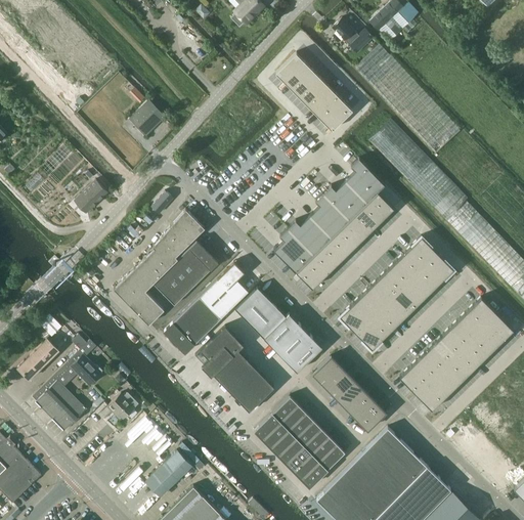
[(148,0),(157,10),(164,4),(160,0),(148,0)]
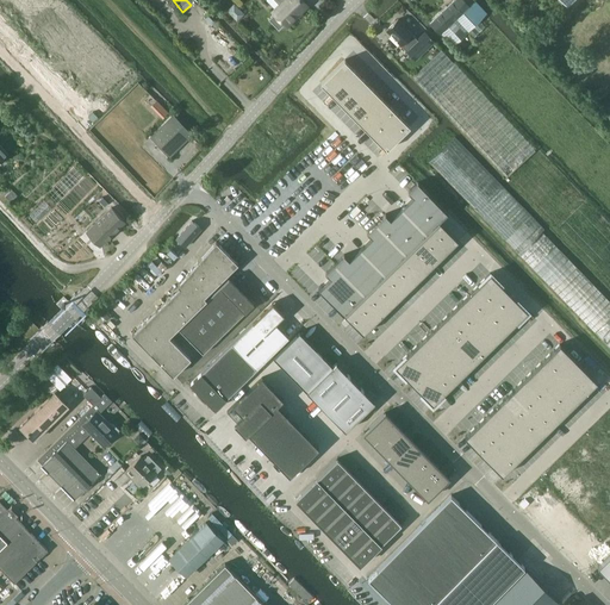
[(271,0),(278,7),(271,14),(287,31),(307,11),(297,0),(271,0)]
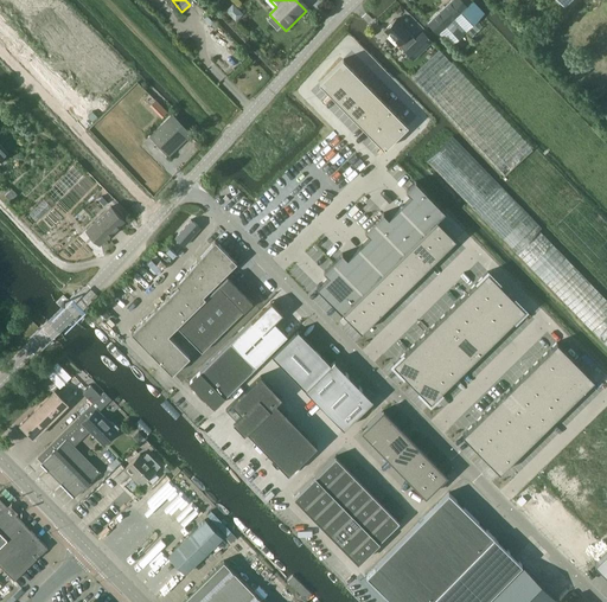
[(458,0),(457,0),(428,27),(438,38),(439,37),(446,44),(452,50),(466,36),(472,42),(483,31),(477,25),(481,21),(485,18),(474,7),(473,5),(472,6),(467,11),(458,0)]
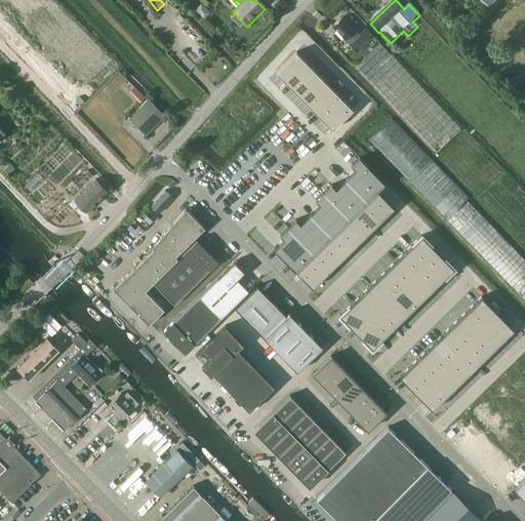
[(202,5),(197,11),(206,19),(211,13),(202,5)]
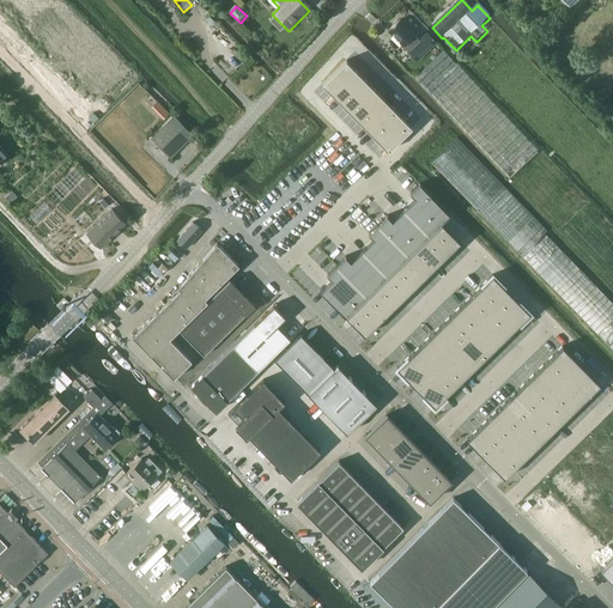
[(404,50),(413,60),(416,58),(420,62),(431,52),(436,56),(441,52),(436,47),(437,46),(426,35),(419,43),(414,38),(416,38),(400,23),(388,35),(404,50)]
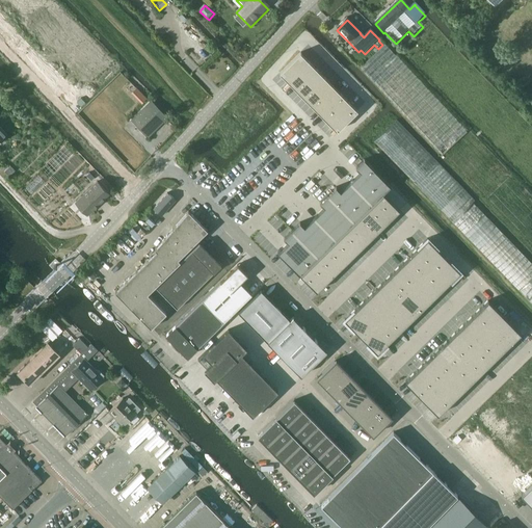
[(386,47),(360,70),(444,159),(468,134),(386,47)]
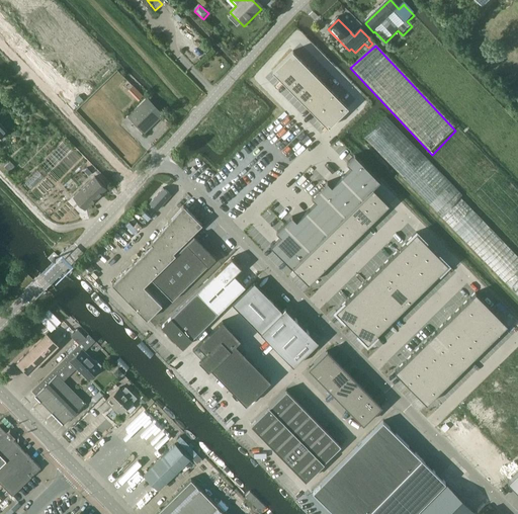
[(290,73),(300,63),(292,55),(282,65),(290,73)]
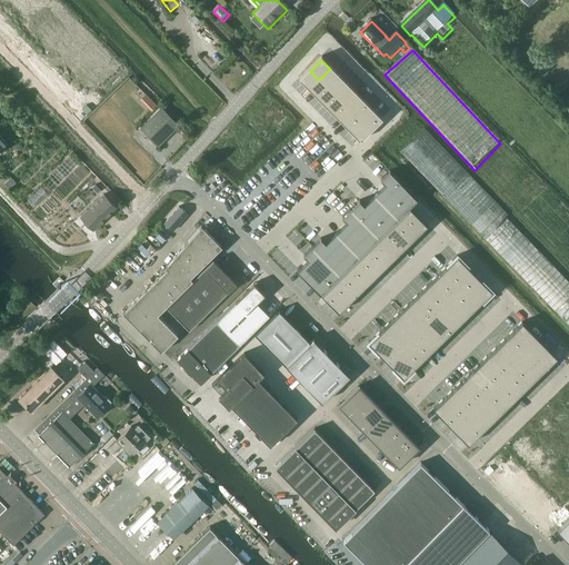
[(328,89),(339,78),(330,69),(319,80),(328,89)]
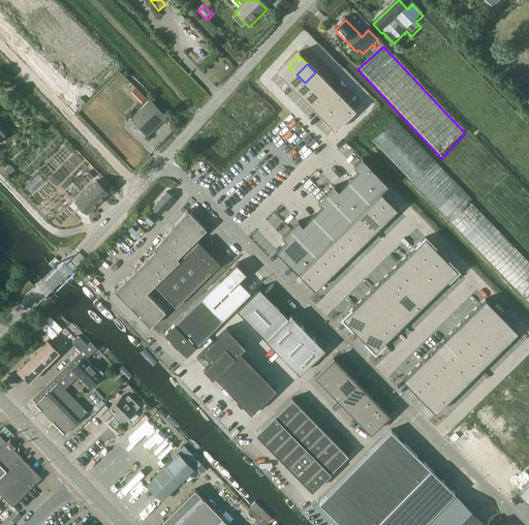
[(286,85),(297,74),(288,66),(278,76),(286,85)]
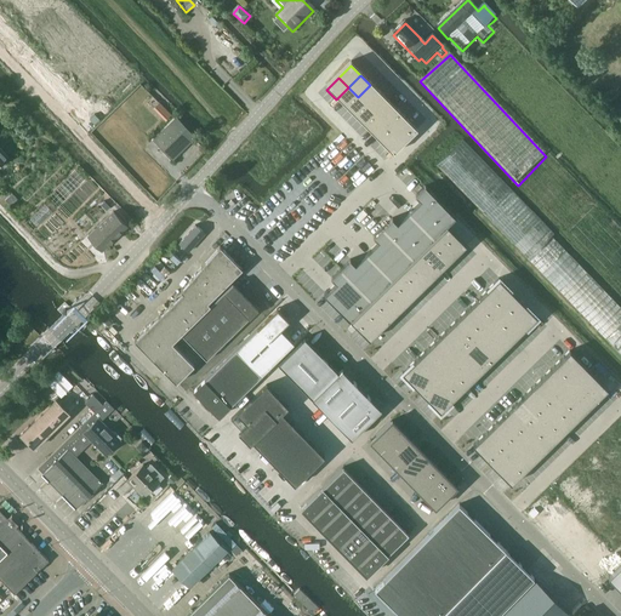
[(368,107),(380,95),(370,85),(358,97),(368,107)]
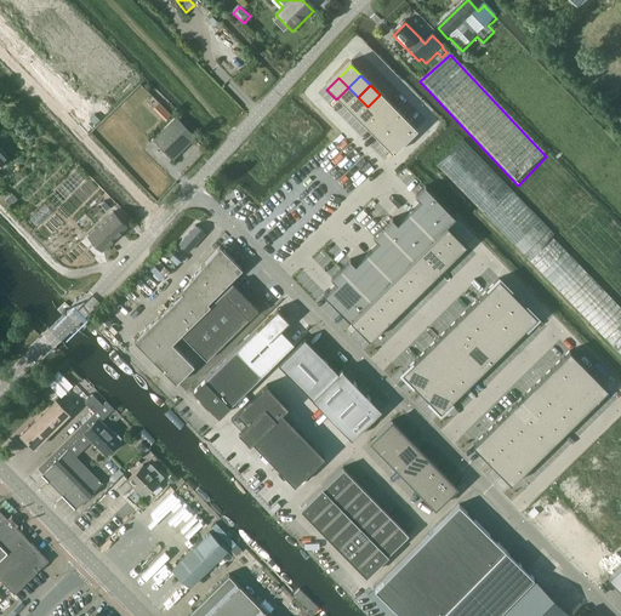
[(346,109),(358,97),(348,87),(336,100),(346,109)]
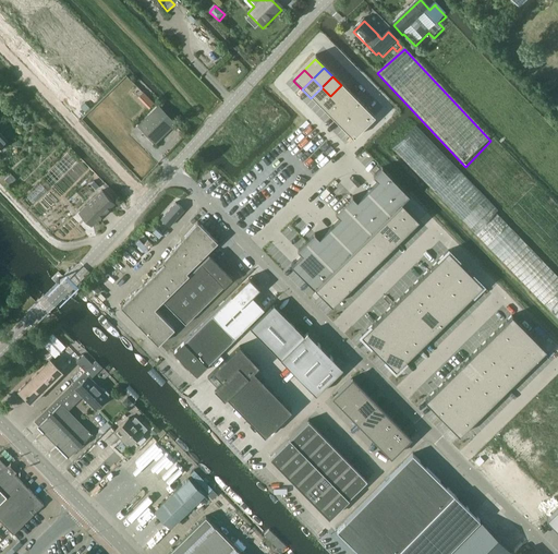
[(339,105),(350,94),(341,85),(330,96),(339,105)]
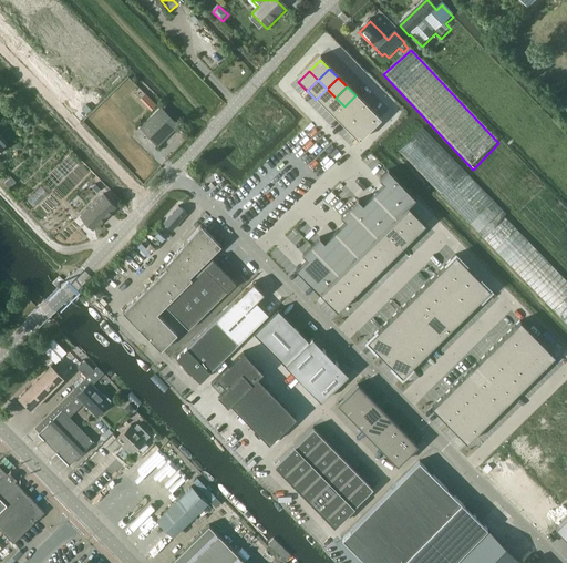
[(325,109),(336,98),(327,89),(316,100),(325,109)]
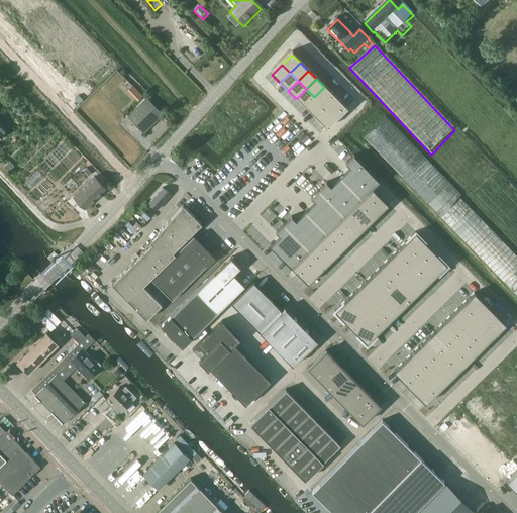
[(133,87),(128,92),(138,103),(144,98),(133,87)]
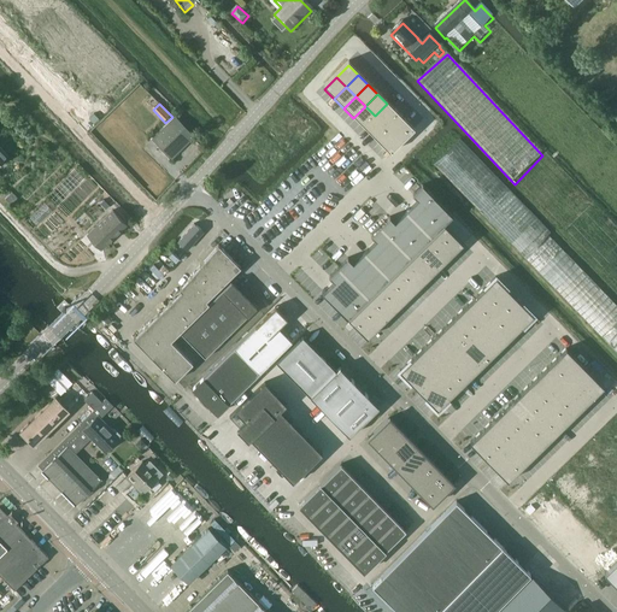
[(383,125),(395,113),(387,104),(375,116),(383,125)]
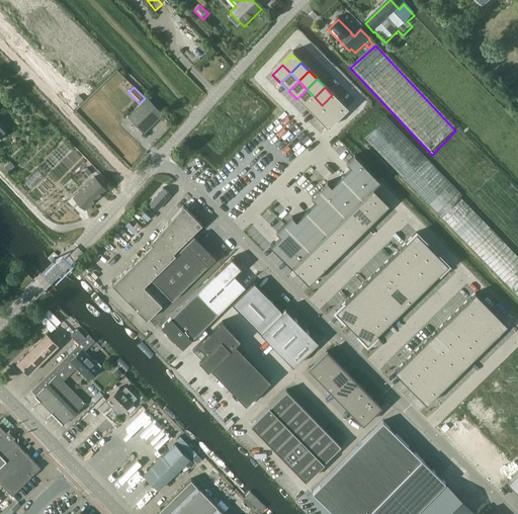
[(305,107),(315,97),(307,89),(296,99),(305,107)]
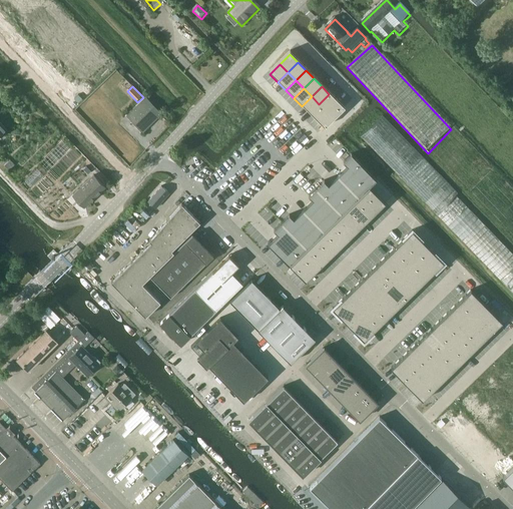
[(327,112),(337,102),(329,94),(319,104),(327,112)]
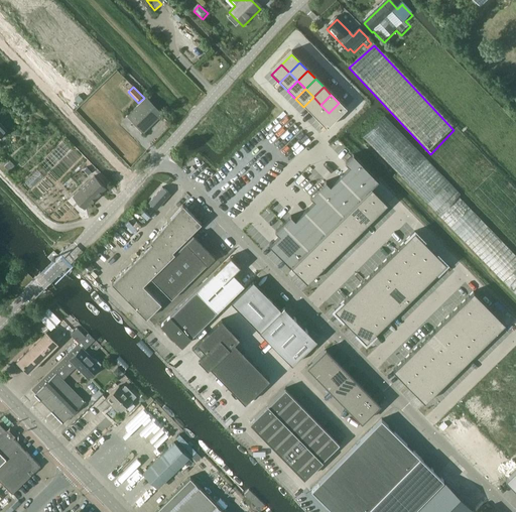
[(310,114),(320,105),(313,97),(303,107),(310,114)]
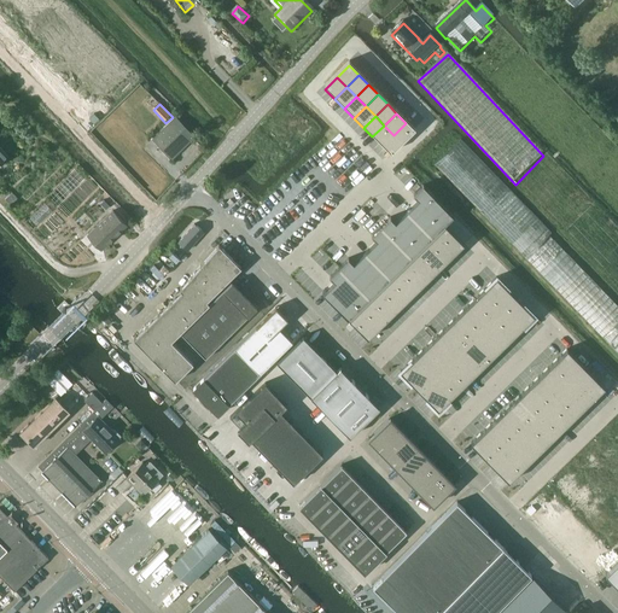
[(173,161),(192,140),(175,123),(155,142),(173,161)]
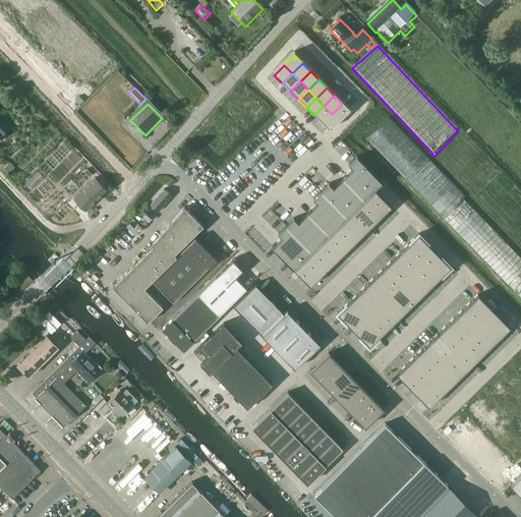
[(350,112),(342,104),(332,114),(340,122),(350,112)]
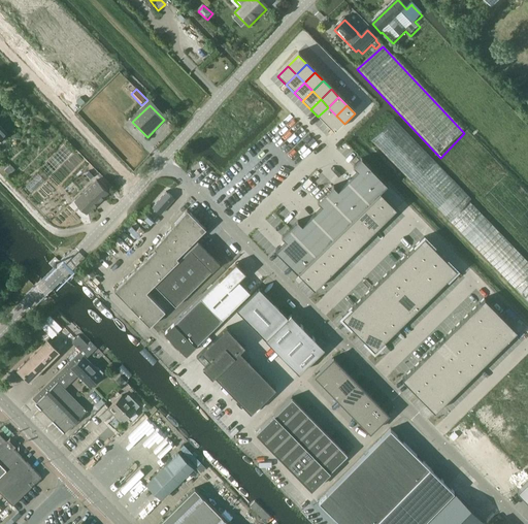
[(326,125),(336,116),(328,107),(318,117),(326,125)]
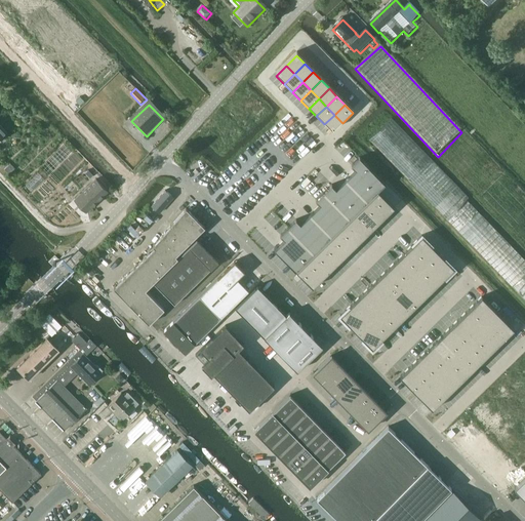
[(332,133),(342,123),(334,115),(324,124),(332,133)]
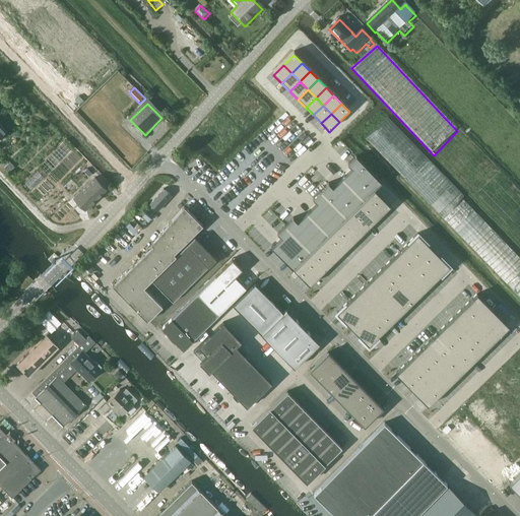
[(519,260),(462,201),(464,199),(388,120),(366,142),(406,184),(442,220),(508,287),(519,300),(519,260)]
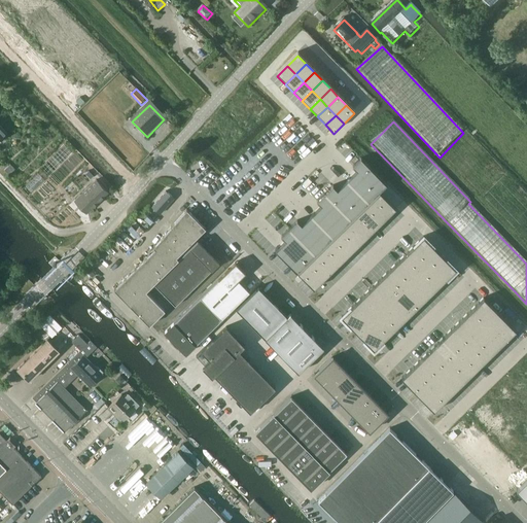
[(0,146),(9,138),(0,127),(0,146)]
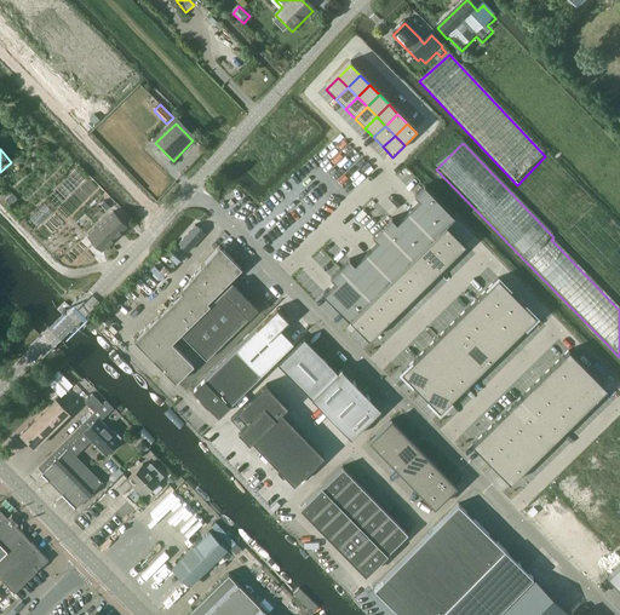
[(336,287),(323,299),(349,325),(350,323),(360,314),(369,305),(379,295),(389,286),(399,276),(408,268),(418,258),(428,248),(437,239),(447,229),(455,220),(425,189),(414,200),(420,205),(397,228),(391,222),(373,241),(378,246),(355,269),(350,263),(331,282),(336,287)]
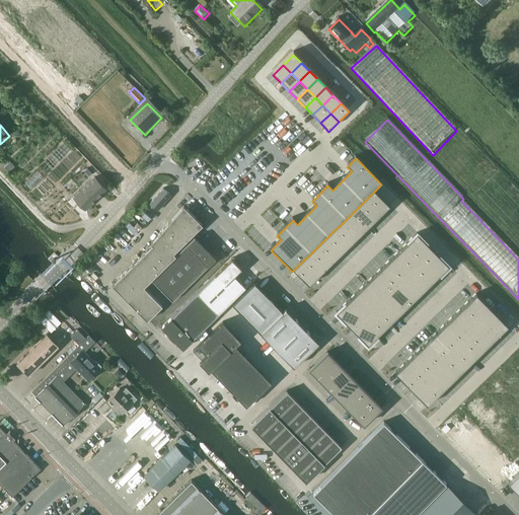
[(85,213),(106,193),(94,179),(73,200),(85,213)]
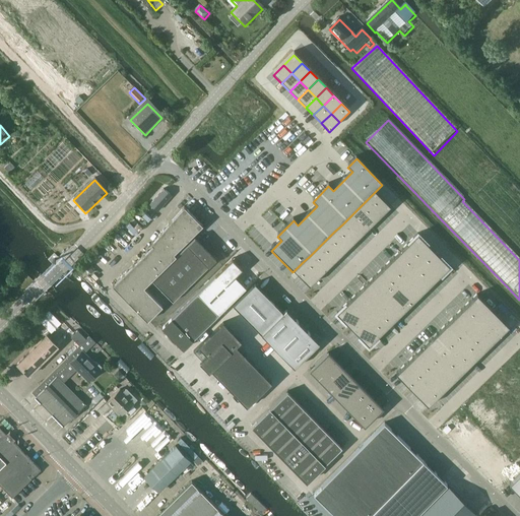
[(164,192),(149,207),(157,214),(172,199),(164,192)]
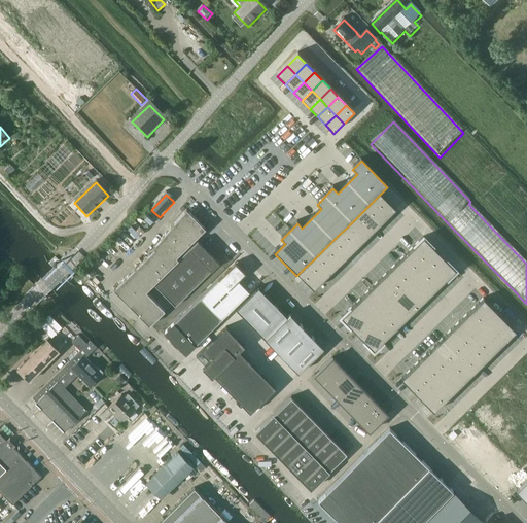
[(380,195),(372,203),(387,219),(396,211),(380,195)]
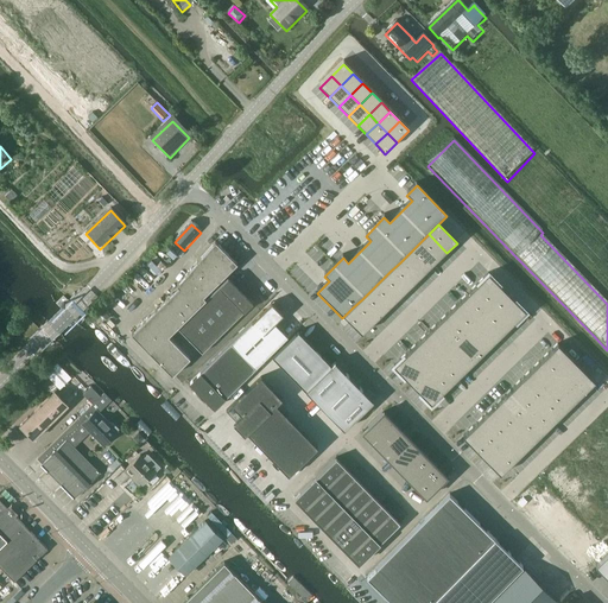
[(429,234),(419,243),(438,262),(447,253),(429,234)]
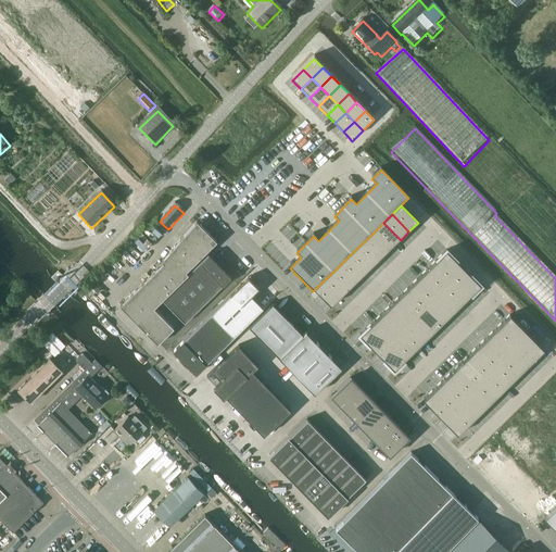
[(383,223),(375,231),(392,249),(401,240),(383,223)]
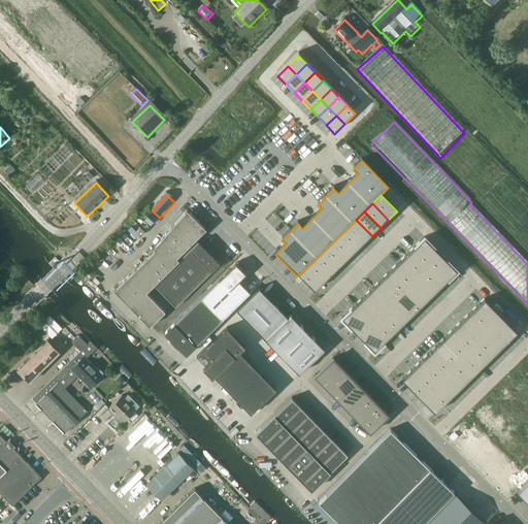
[(156,253),(114,293),(150,329),(165,314),(146,295),(154,288),(174,267),(179,263),(176,261),(204,233),(205,233),(206,232),(203,229),(188,213),(183,218),(175,226),(154,251),(156,253)]
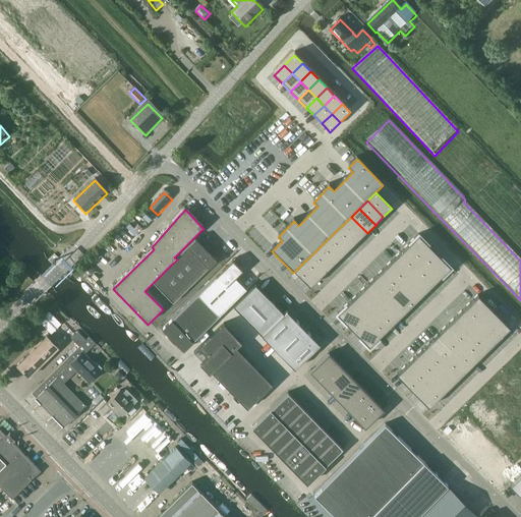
[(351,217),(343,225),(359,241),(367,233),(351,217)]
